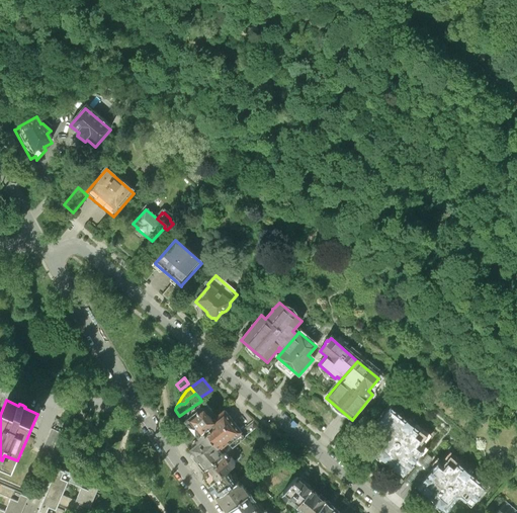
[(201,401),(179,416),(192,433),(203,424),(210,419),(214,417),(201,401)]
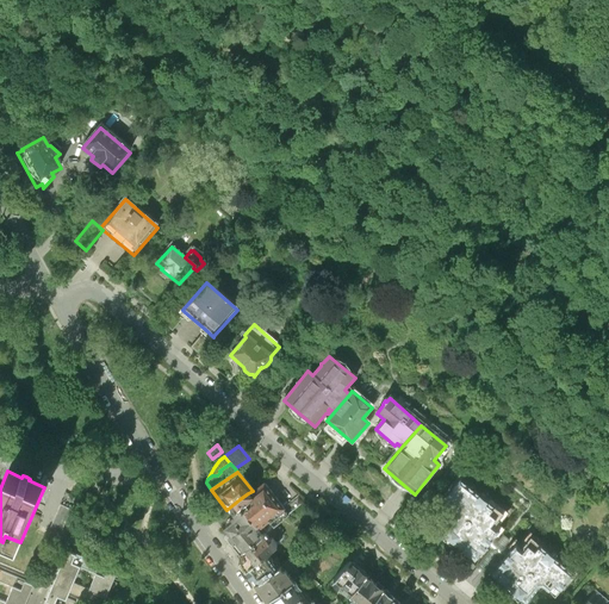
[(440,534),(474,562),(485,549),(489,545),(492,542),(498,534),(493,529),(503,518),(459,481),(441,504),(453,515),(453,517),(440,534)]
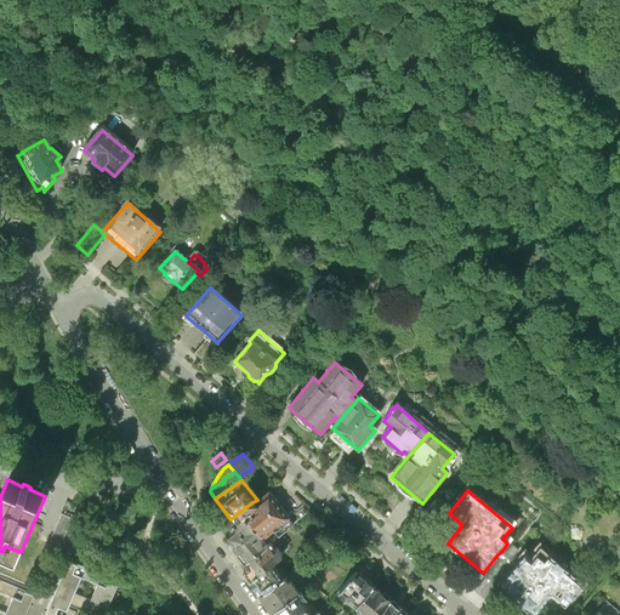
[(257,500),(252,502),(244,508),(248,512),(242,517),(256,537),(260,535),(262,537),(271,530),(286,519),(266,493),(257,500)]
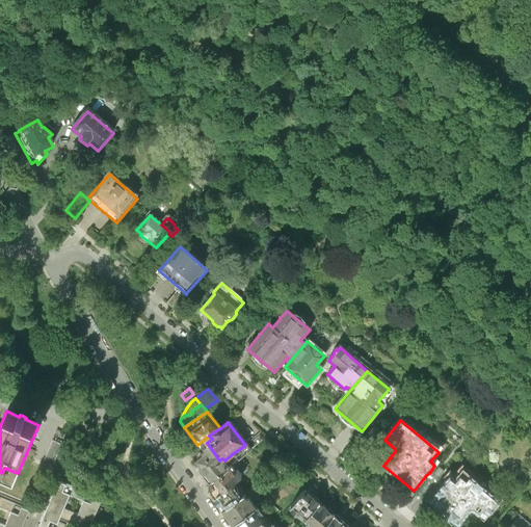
[(209,436),(197,445),(196,446),(200,449),(196,452),(197,453),(189,459),(210,485),(229,471),(219,460),(207,443),(212,439),(209,436)]
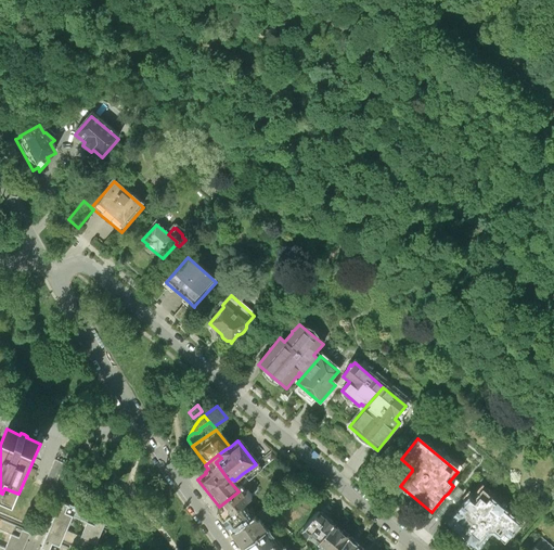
[(64,468),(53,463),(43,487),(54,490),(64,468)]
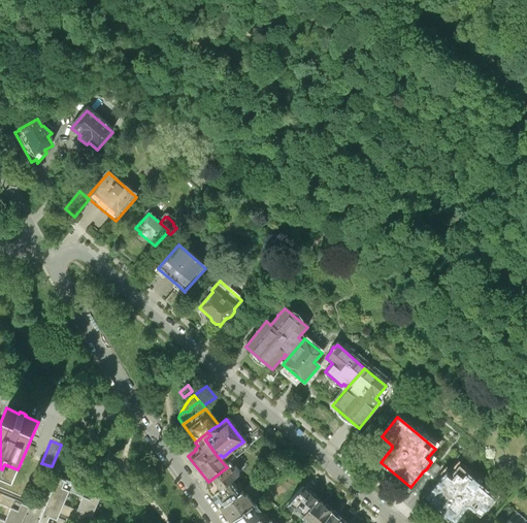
[(243,442),(230,451),(234,457),(248,448),(243,442)]
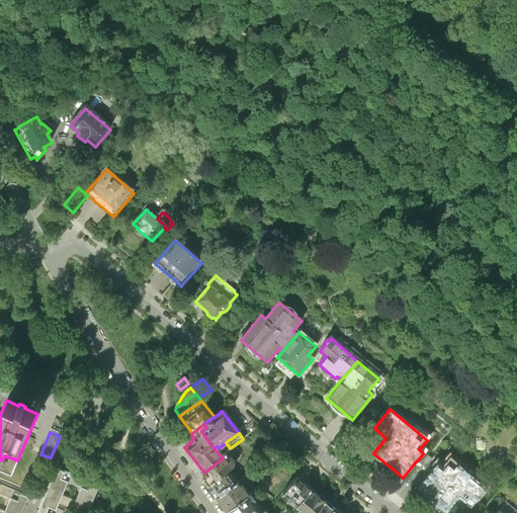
[(421,463),(418,460),(415,462),(412,466),(415,468),(416,469),(404,484),(404,485),(403,486),(403,488),(404,489),(405,490),(407,491),(409,491),(410,490),(422,475),(426,479),(429,475),(431,472),(428,468),(432,463),(426,457),(421,463)]
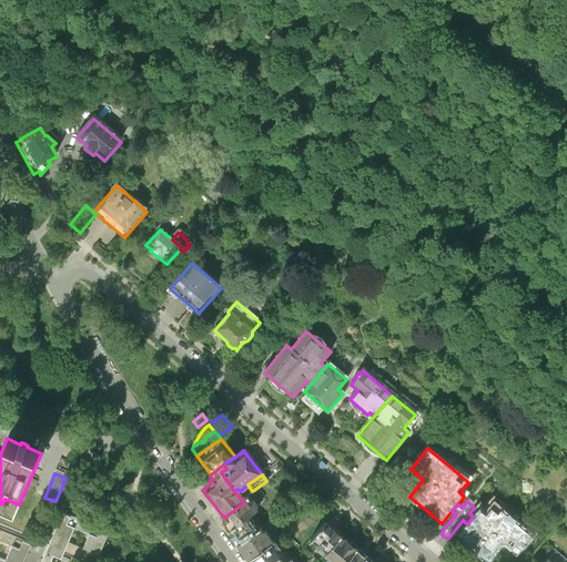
[(225,535),(247,519),(256,512),(252,506),(250,508),(244,502),(224,518),(222,519),(226,524),(220,529),(225,535)]
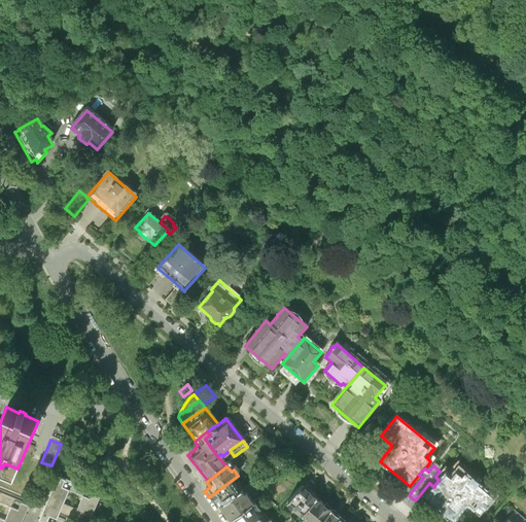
[(467,510),(479,519),(495,499),(478,485),(480,483),(477,480),(475,483),(458,467),(450,477),(445,473),(439,480),(436,483),(433,487),(423,498),(451,521),(455,521),(465,510),(467,510)]
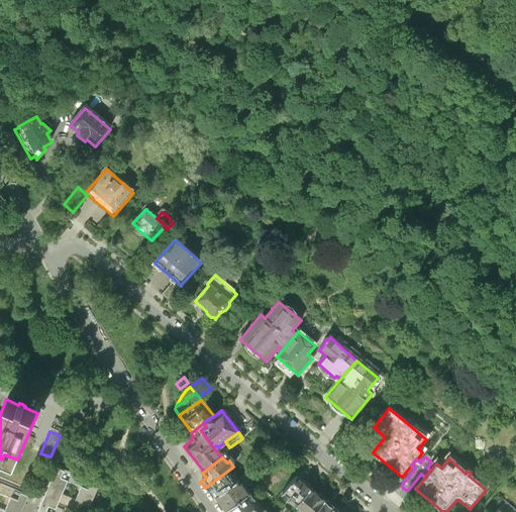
[(57,511),(59,506),(71,511),(88,511),(98,489),(56,472),(37,511),(22,511),(28,500),(0,487),(0,511),(57,511)]
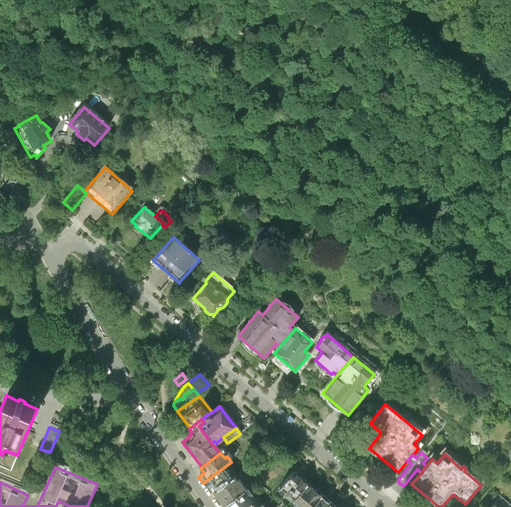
[(210,493),(231,478),(223,468),(203,483),(210,493)]
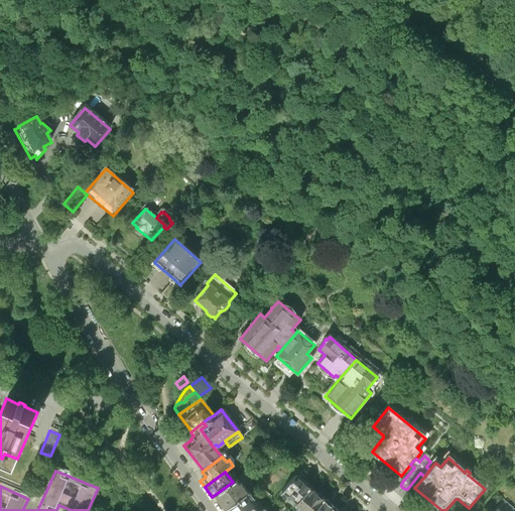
[(292,502),(308,485),(295,473),(278,490),(292,502)]
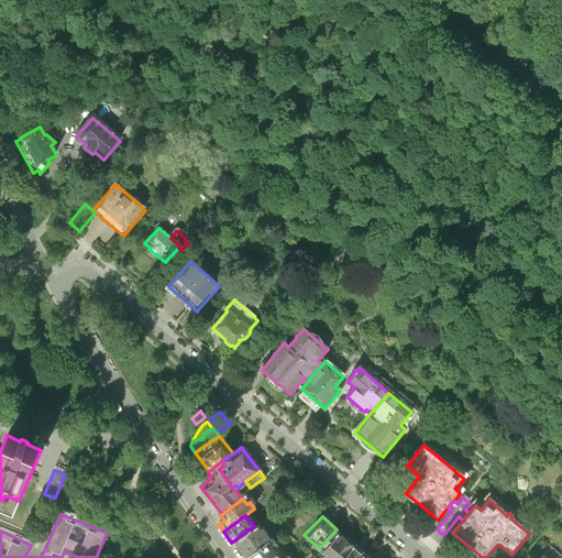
[(243,557),(268,539),(261,528),(259,529),(255,525),(254,526),(231,543),(241,557),(243,557)]
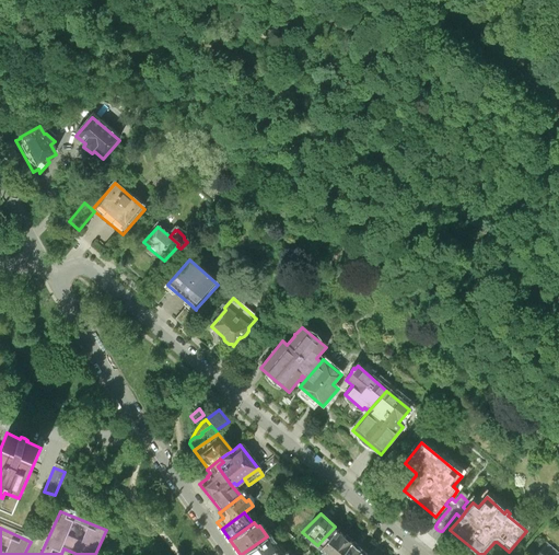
[(317,545),(327,554),(338,554),(350,541),(335,527),(317,545)]
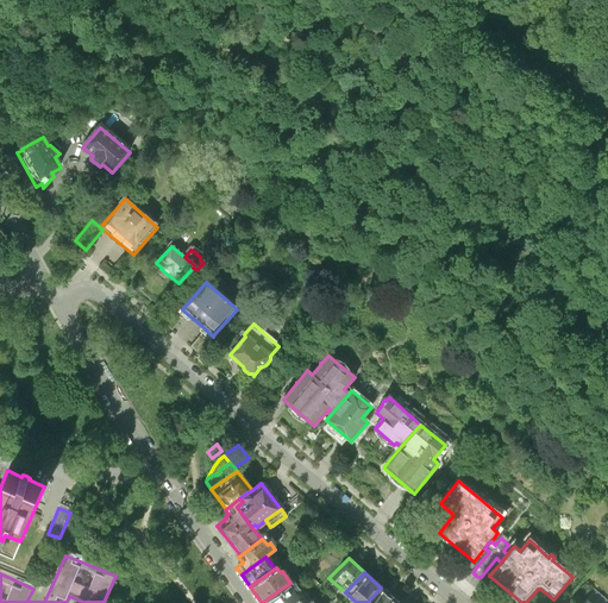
[(305,602),(298,591),(300,590),(293,582),(290,583),(263,602),(305,602)]
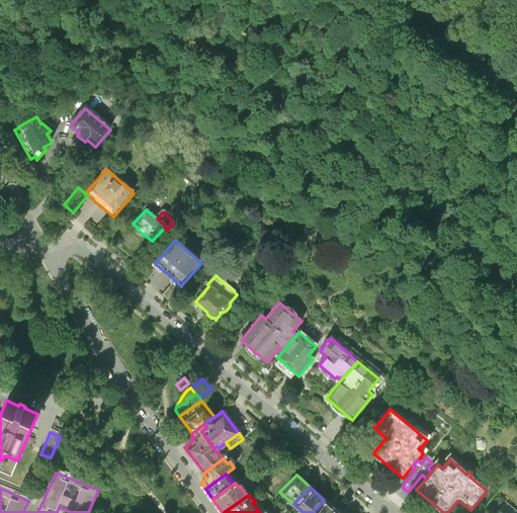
[(338,512),(324,500),(313,512),(338,512)]
